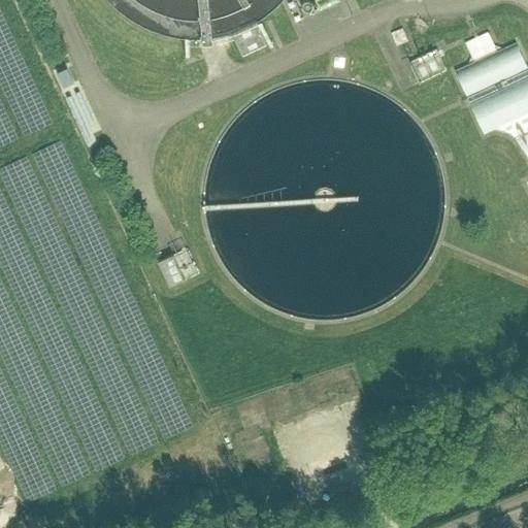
[(315,0),(320,9),(339,1),(338,0),(315,0)]
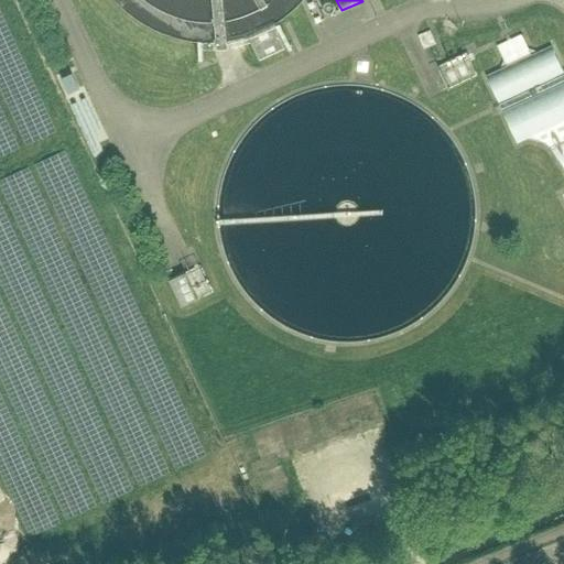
[(253,33),(248,35),(259,57),(284,46),(274,23),(270,26),(264,29),(259,31),(253,33)]
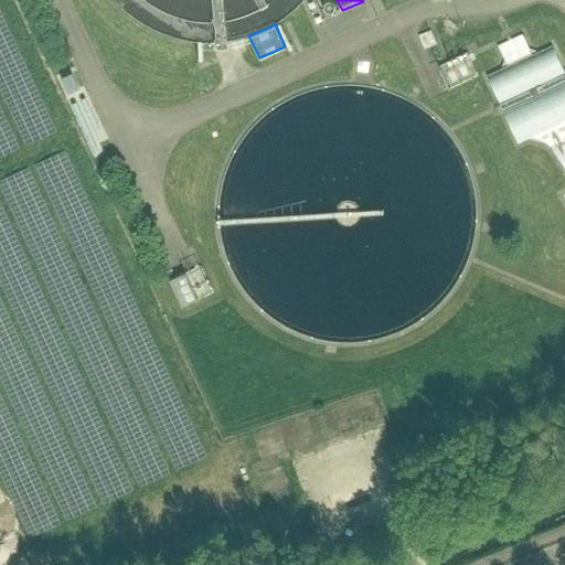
[(418,34),(425,49),(437,43),(430,30),(418,34)]
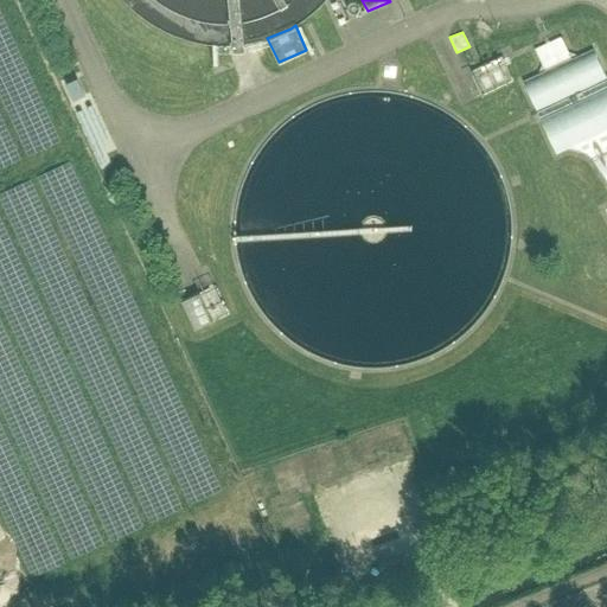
[(537,110),(606,77),(593,48),(570,58),(544,70),(523,80),(537,110)]
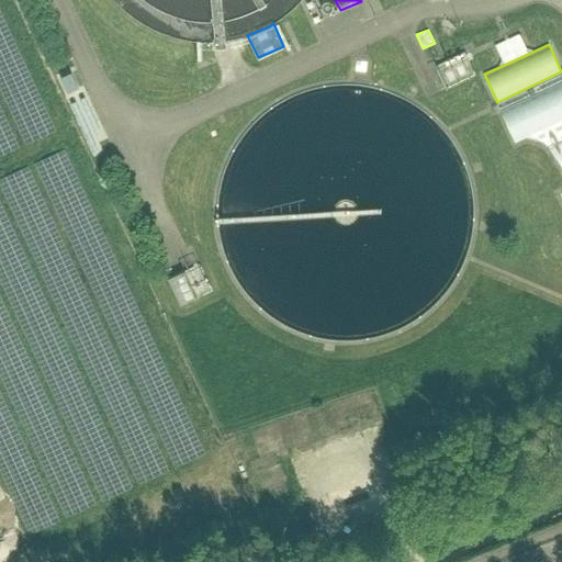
[(453,91),(482,81),(473,55),(446,65),(453,91)]
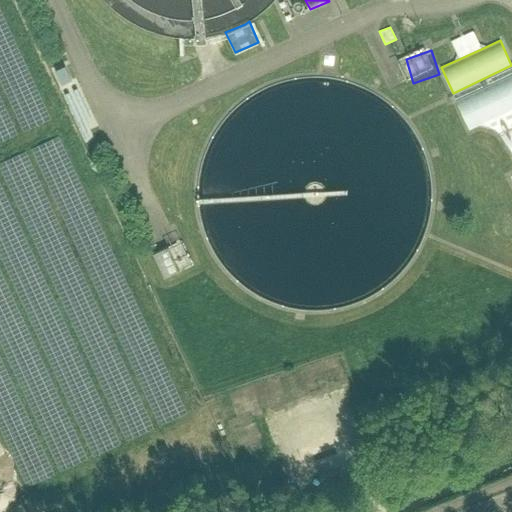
[(470,130),(511,110),(511,73),(456,100),(470,130)]
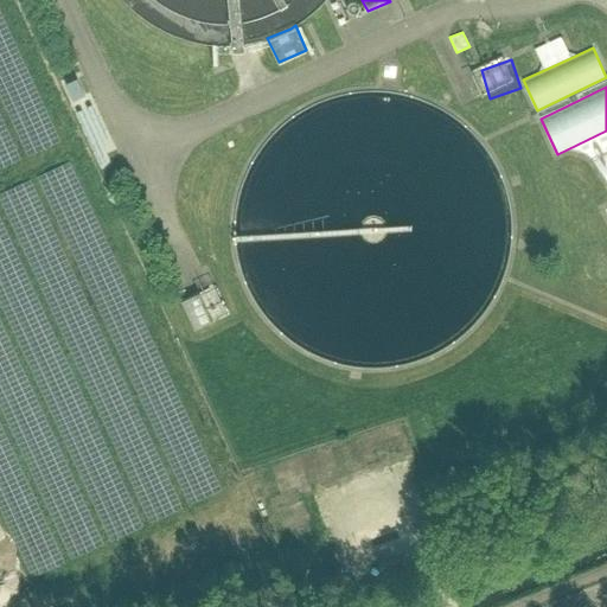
[(216,285),(210,287),(181,301),(195,330),(229,313),(216,285)]
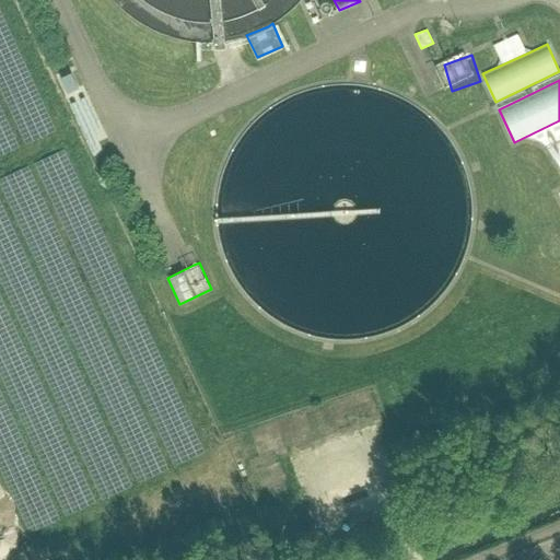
[(350,521),(352,528),(366,524),(363,515),(350,521)]
